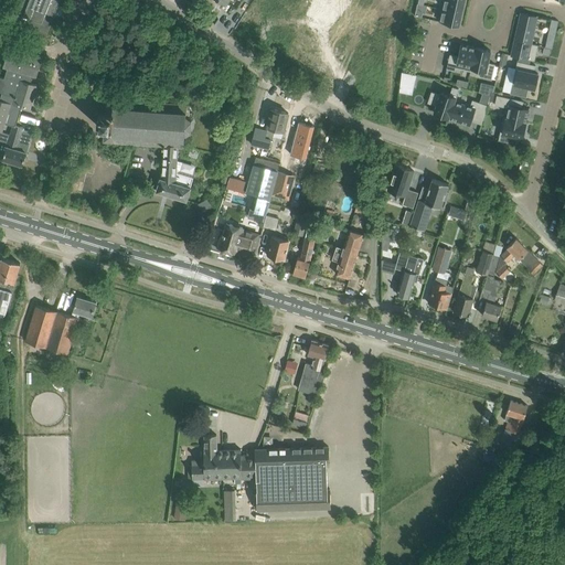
[(48,34),(60,0),(17,0),(9,19),(48,34)]
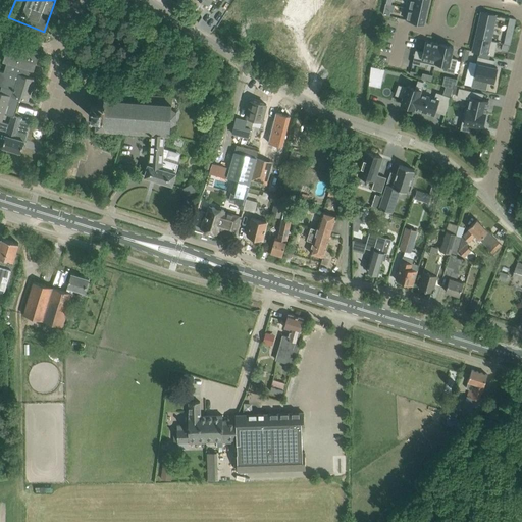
[(323,0),(289,0),(280,14),(307,30),(323,0)]
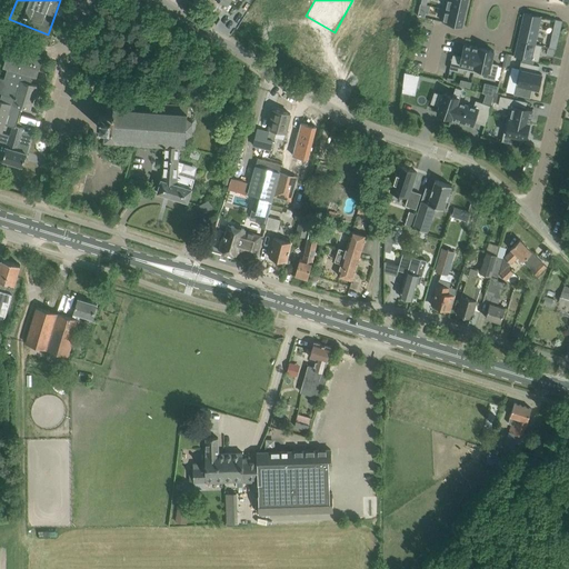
[(447,0),(446,9),(466,13),(468,2),(460,0),(447,0)]
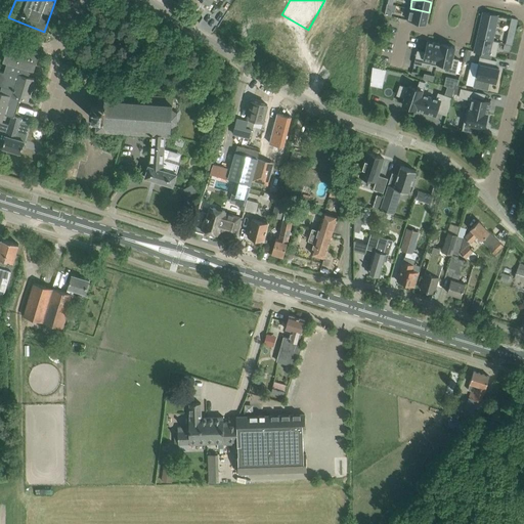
[(429,12),(410,8),(407,19),(419,23),(426,24),(429,12)]
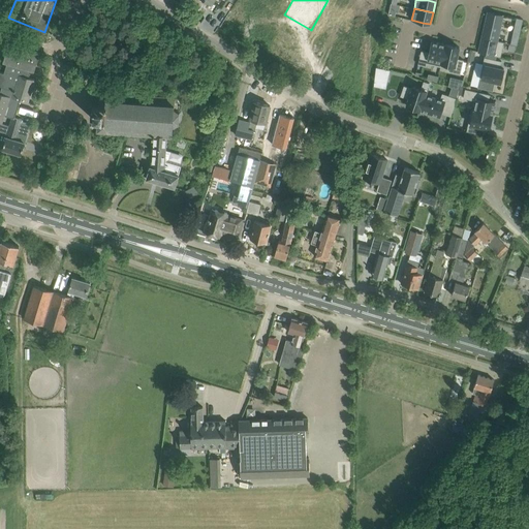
[(489,12),(483,37),(497,40),(502,16),(489,12)]
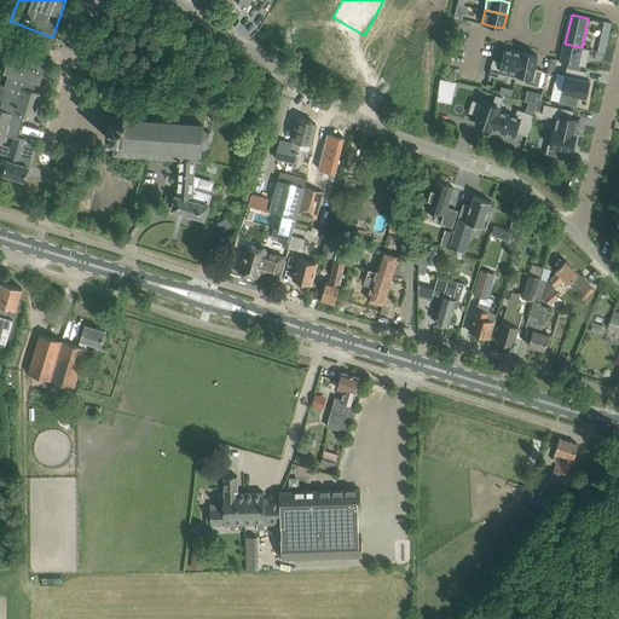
[(565,44),(561,61),(585,67),(589,50),(582,47),(565,44)]
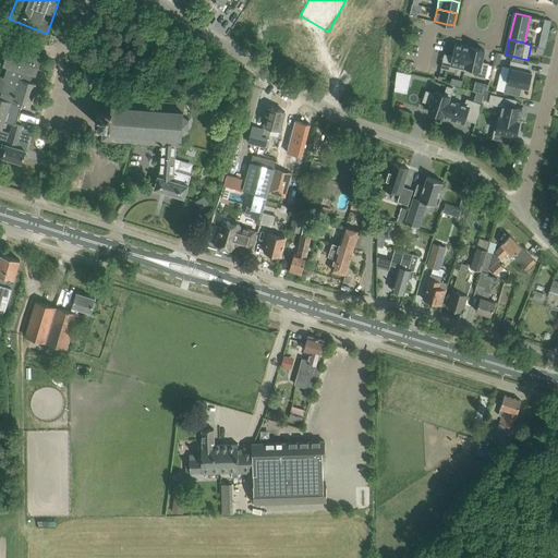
[(464,71),(470,47),(455,44),(452,56),(444,53),(440,68),(449,70),(450,67),(464,71)]
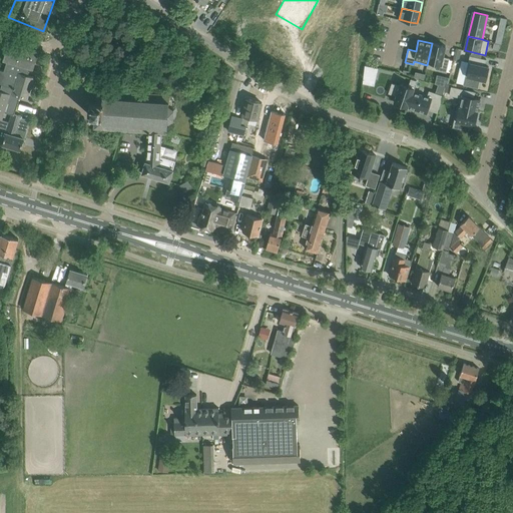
[(443,56),(445,46),(432,43),(427,65),(428,65),(429,61),(436,63),(435,69),(446,71),(449,58),(443,56)]
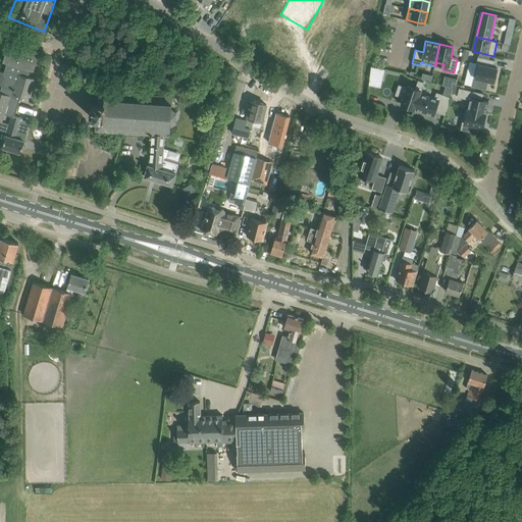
[(28,101),(35,79),(25,75),(28,69),(34,70),(39,54),(8,45),(3,61),(7,62),(4,72),(0,70),(0,85),(2,86),(0,92),(0,119),(2,120),(4,114),(12,116),(12,115),(14,116),(16,111),(19,103),(18,103),(19,99),(28,101)]
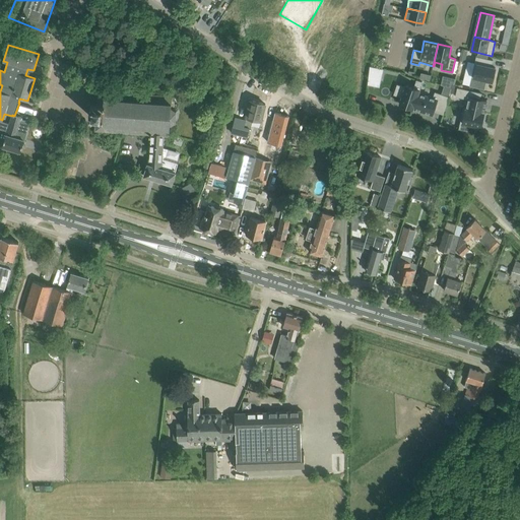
[(471,76),(469,85),(484,88),(486,80),(493,81),(496,68),(492,67),(493,60),(476,56),(471,76)]
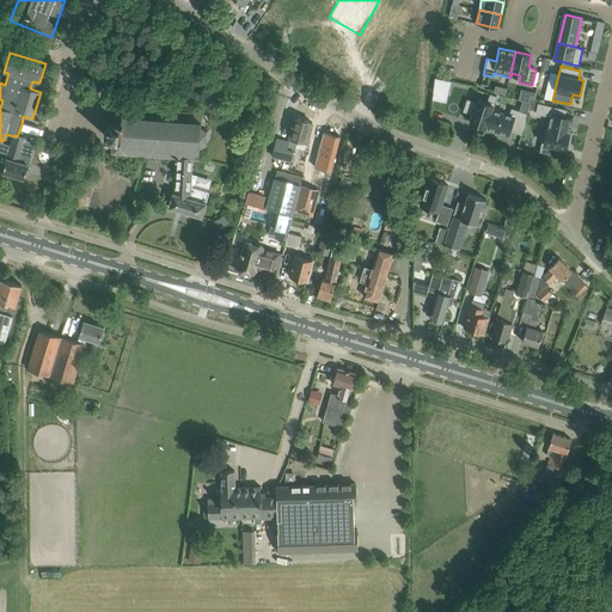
[(435,78),(434,89),(448,92),(451,81),(435,78)]
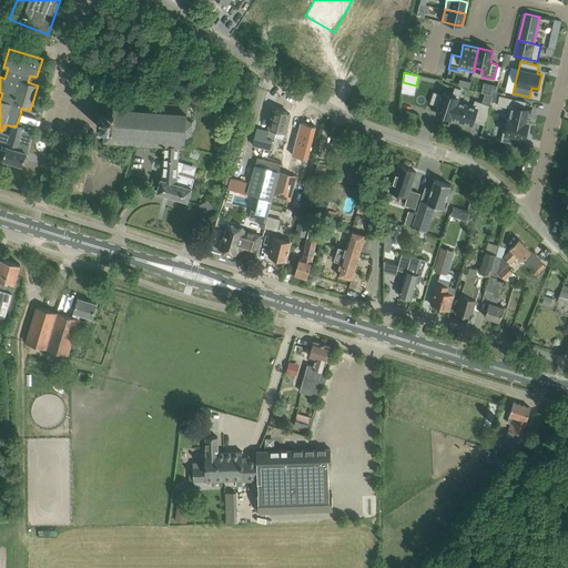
[(452,118),(457,101),(460,89),(455,87),(452,95),(444,92),(443,95),(434,92),(429,103),(439,107),(436,113),(450,119),(452,118)]
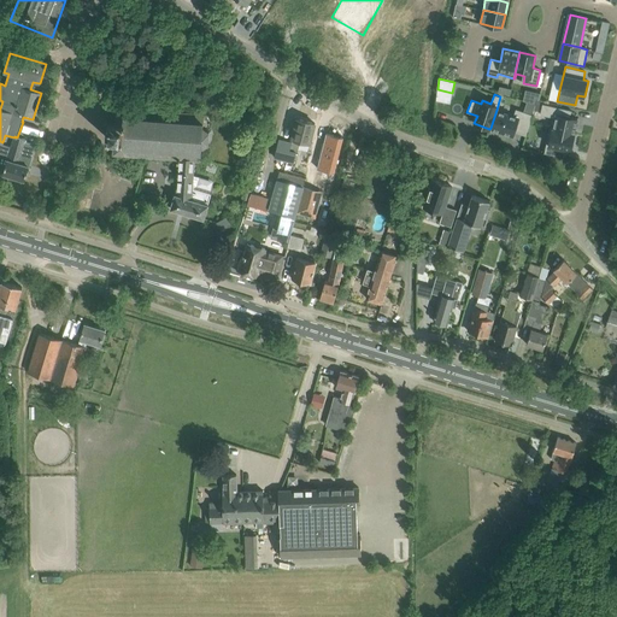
[(556,118),(553,129),(574,134),(577,118),(570,117),(571,110),(542,104),(542,105),(540,115),(556,118)]
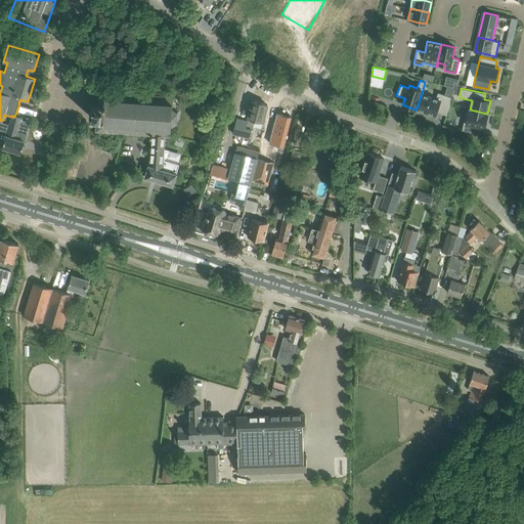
[(96,130),(153,134),(166,135),(166,134),(170,134),(170,125),(177,123),(178,112),(172,108),(173,96),(99,91),(98,103),(92,103),(91,118),(97,118),(96,130)]
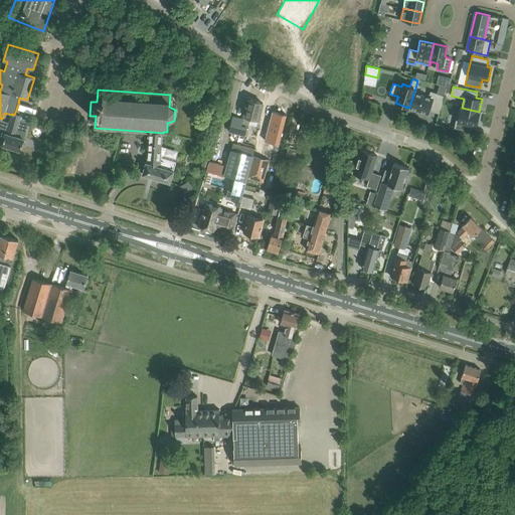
[(414,92),(409,107),(427,114),(430,110),(439,113),(445,96),(431,91),(428,97),(414,92)]
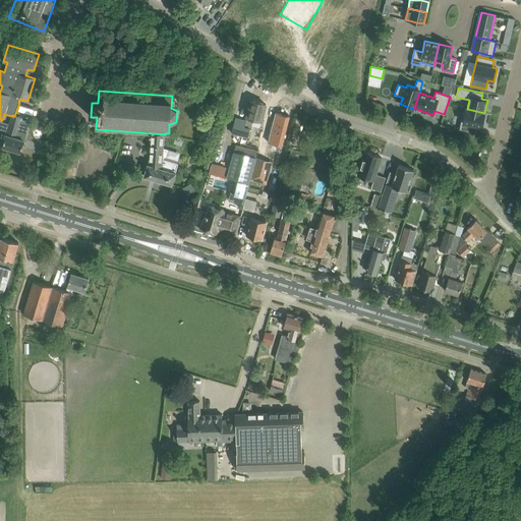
[(245,120),(244,126),(250,127),(253,118),(262,120),(266,104),(250,100),(245,120)]
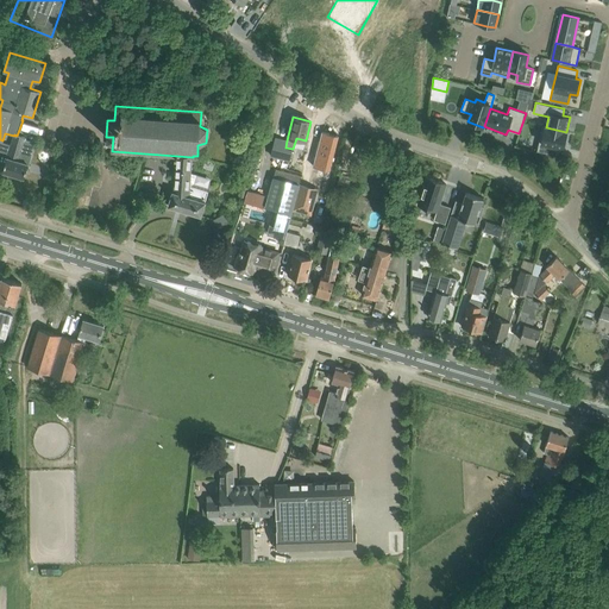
[(546,127),(542,126),(537,151),(557,154),(559,146),(564,148),(567,132),(566,132),(546,127)]
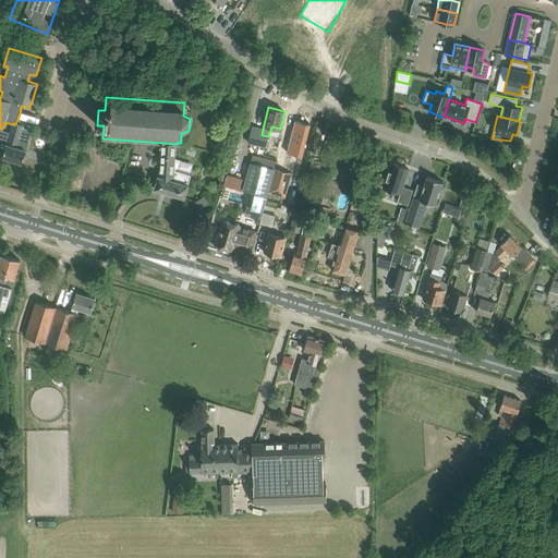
[(295,121),(287,153),(302,157),(310,125),(295,121)]
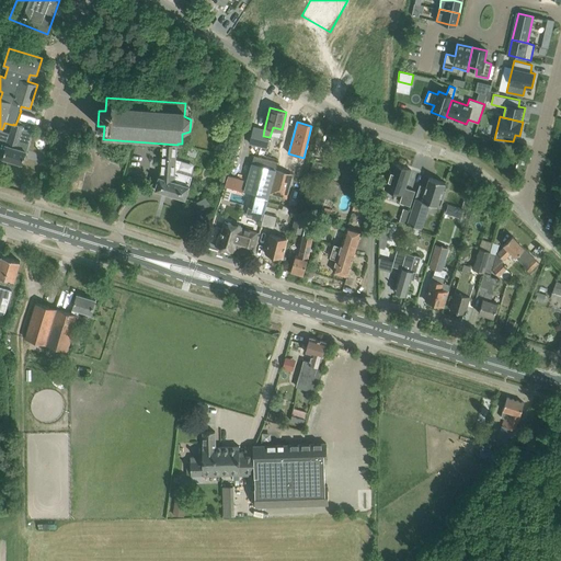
[(21,139),(24,127),(15,125),(13,124),(13,125),(3,158),(22,163),(26,151),(29,141),(21,139)]
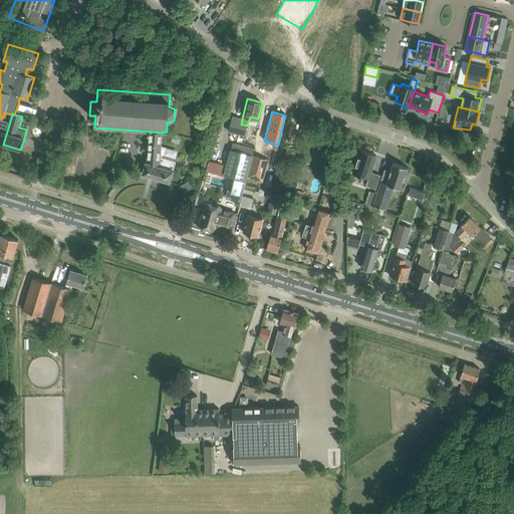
[(232,116),(228,132),(245,136),(247,125),(241,124),(242,118),(232,116)]
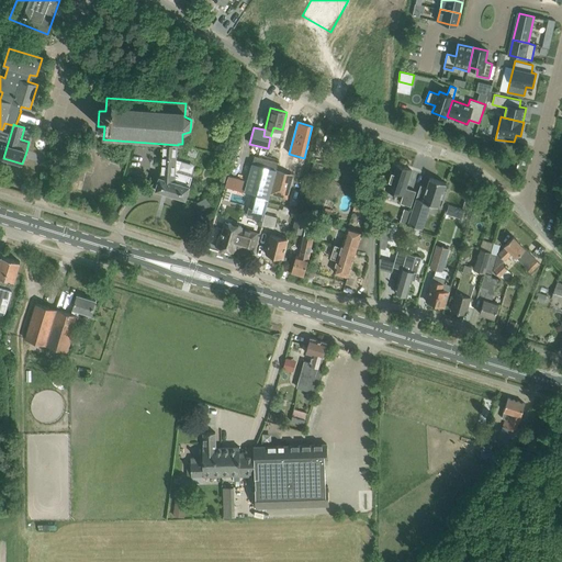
[(164,144),(161,161),(176,163),(177,159),(178,145),(164,144)]
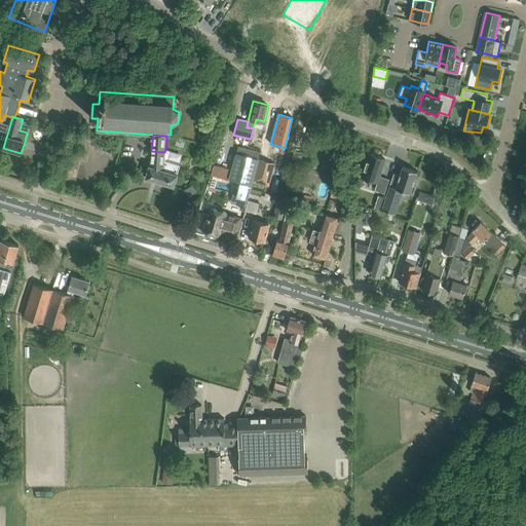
[(238,146),(229,179),(240,182),(236,196),(248,199),(253,182),(259,158),(260,152),(238,146)]
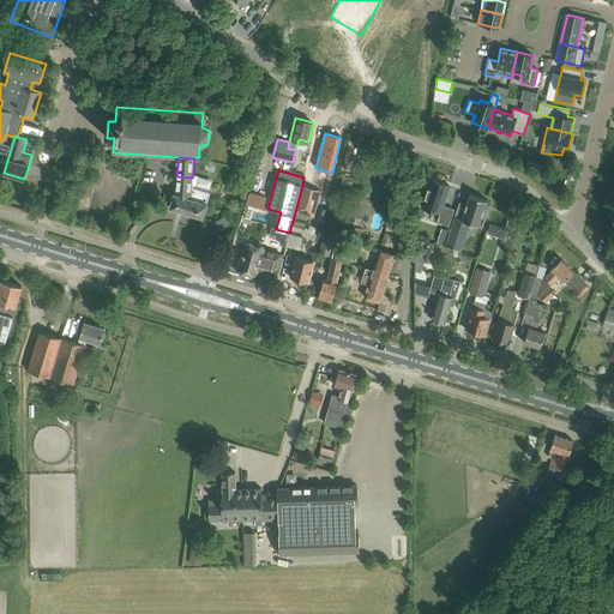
[(192,178),(176,176),(175,193),(174,193),(173,199),(169,208),(173,209),(203,218),(206,206),(211,193),(210,192),(205,191),(197,188),(192,187),(192,178)]
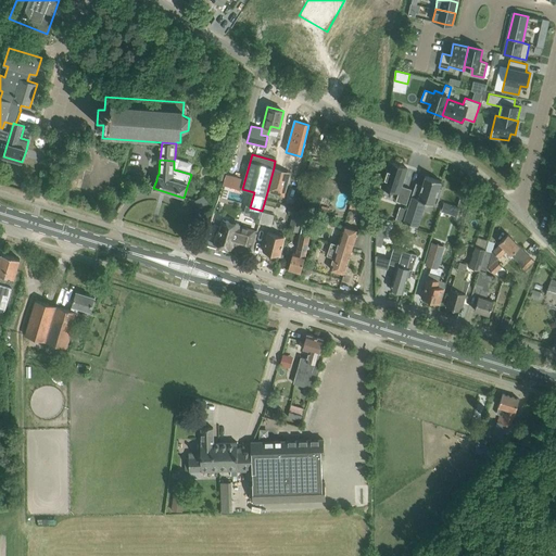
[(407,168),(390,162),(382,187),(399,192),(396,201),(406,204),(412,189),(402,186),(407,168)]
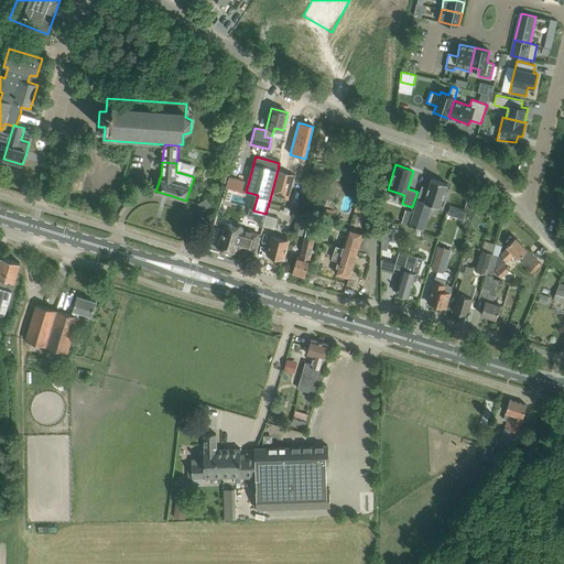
[(224,170),(220,181),(226,182),(229,172),(224,170)]
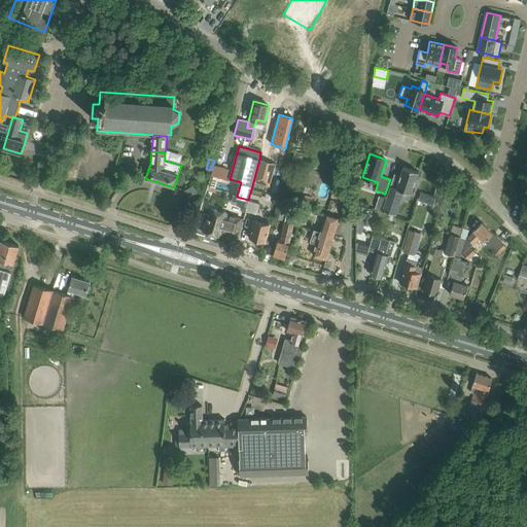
[(276,164),(259,159),(253,182),(270,186),(276,164)]
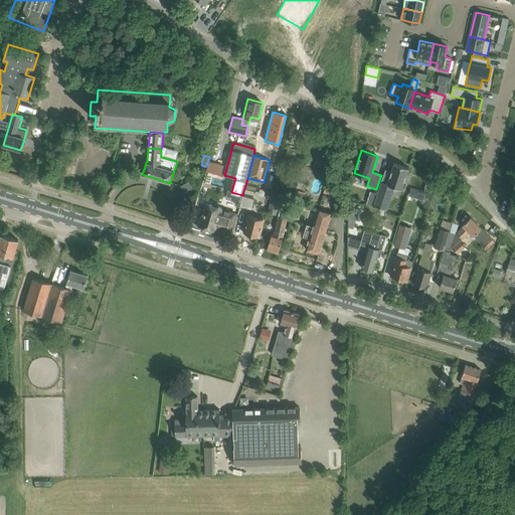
[(409,168),(394,163),(393,163),(394,164),(387,183),(381,181),(373,205),(387,210),(394,186),(395,186),(401,188),(402,189),(402,188),(404,182),(406,183),(407,183),(409,176),(406,175),(408,168),(409,168)]
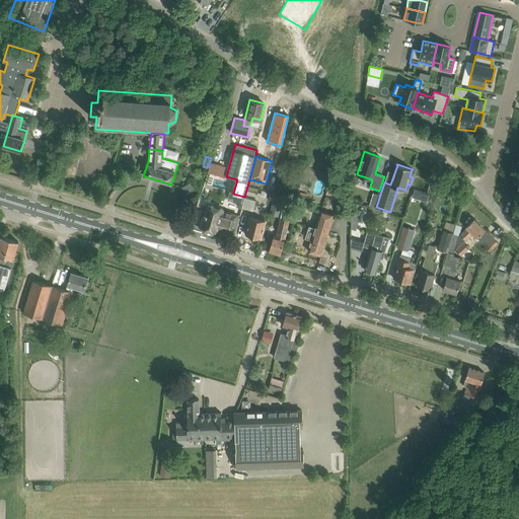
[(430,183),(428,193),(436,195),(438,186),(430,183)]
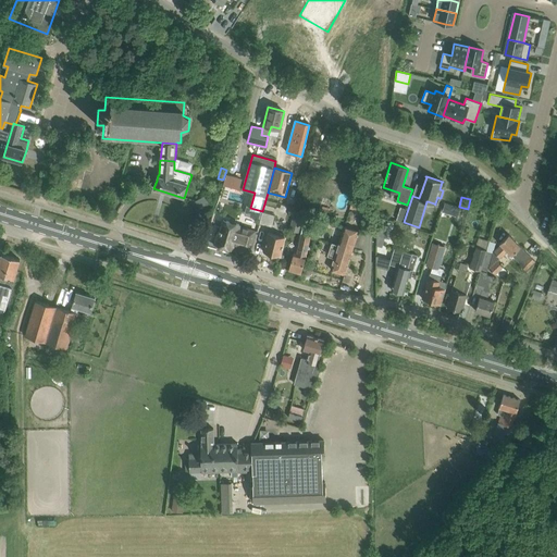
[(445,202),(443,211),(450,213),(453,205),(445,202)]
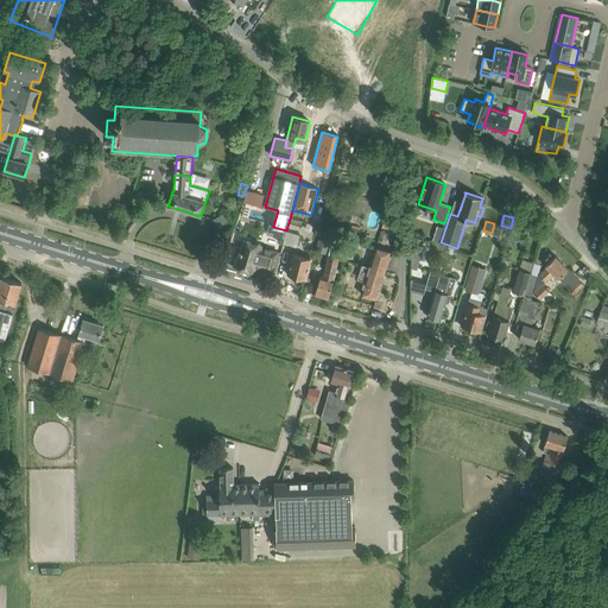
[(322,229),(316,251),(327,252),(331,233),(322,229)]
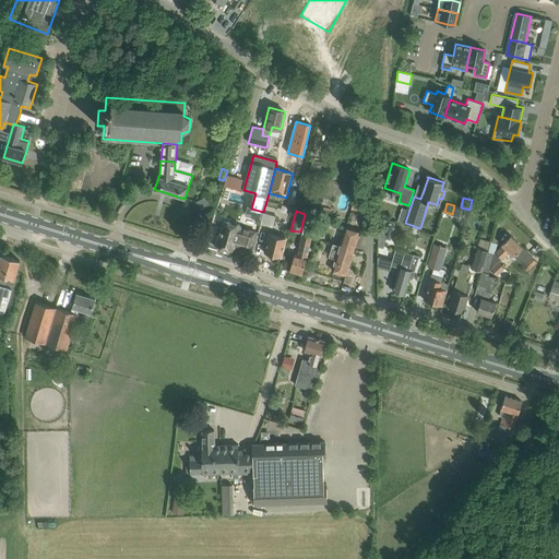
[(261,224),(273,227),(276,216),(264,213),(261,224)]
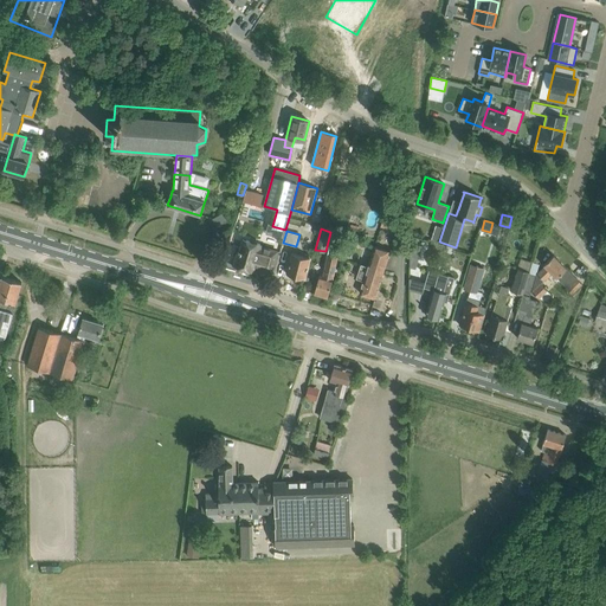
[(238,252),(233,265),(237,266),(238,268),(239,268),(240,269),(243,269),(244,268),(253,271),(255,265),(271,271),(277,251),(260,246),(260,244),(243,239),(239,251),(238,252)]
